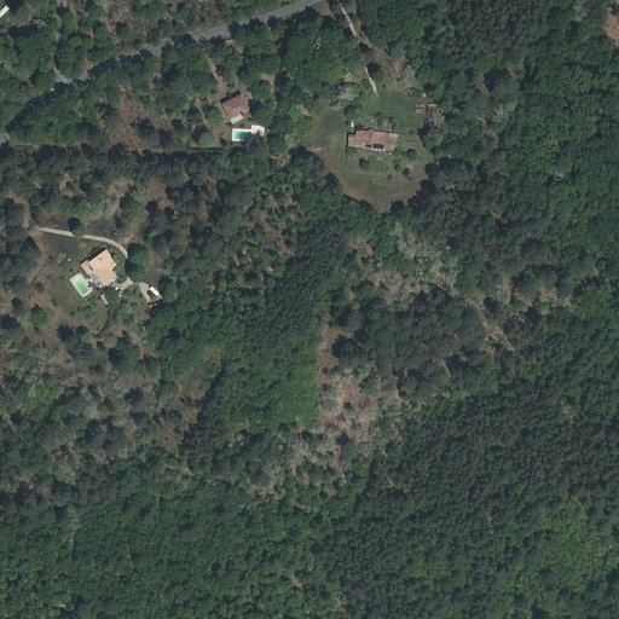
[(34,19),(34,23),(29,22),(28,35),(39,35),(41,19),(34,19)]
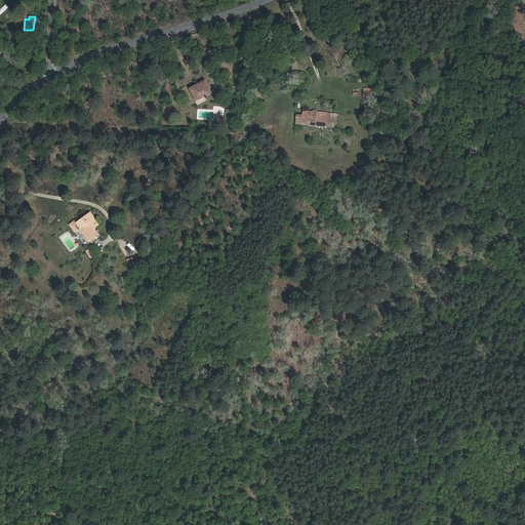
[(192,94),(196,105),(214,97),(209,86),(192,94)]
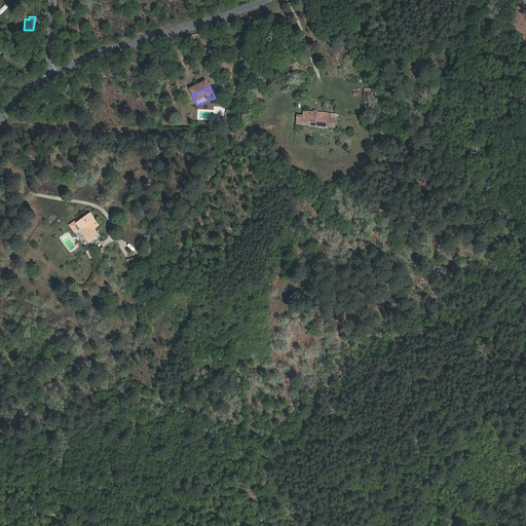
[(224,109),(224,115),(221,115),(221,121),(231,122),(232,110),(224,109)]
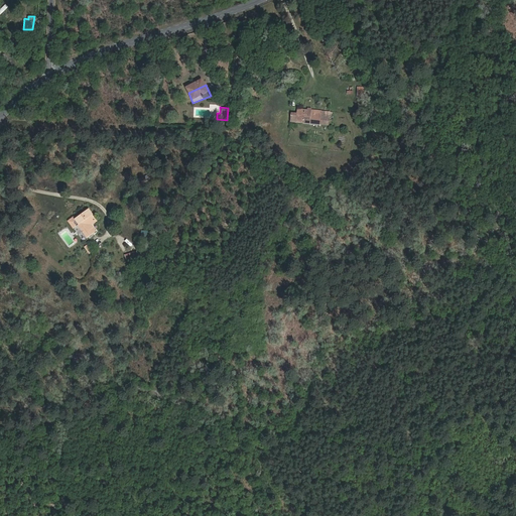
[(335,113),(303,111),(302,117),(301,123),(330,126),(334,126),(335,114),(335,113)]
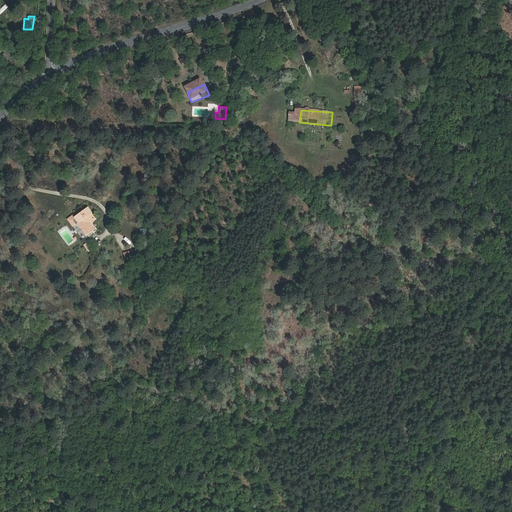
[(81,210),(73,216),(79,224),(88,236),(96,230),(91,224),(98,219),(88,207),(82,211),(81,210)]
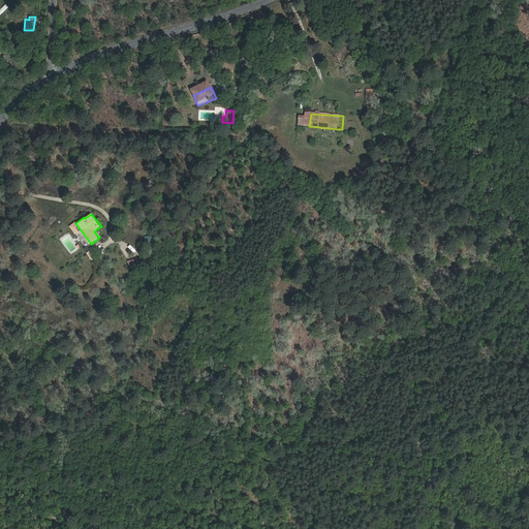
[(82,231),(75,223),(71,226),(78,235),(82,231)]
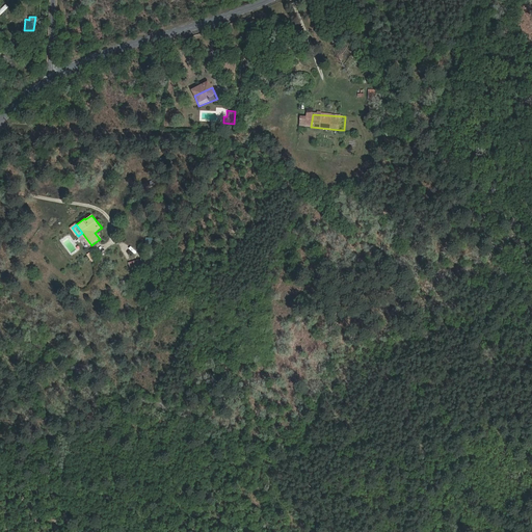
[(86,255),(92,262),(97,259),(91,251),(86,255)]
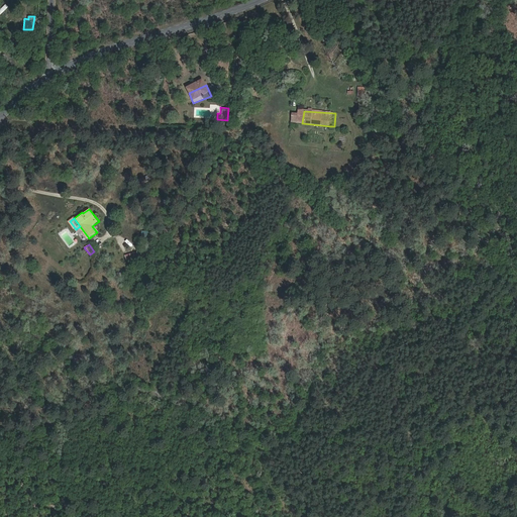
[(138,250),(126,254),(128,261),(140,256),(138,250)]
